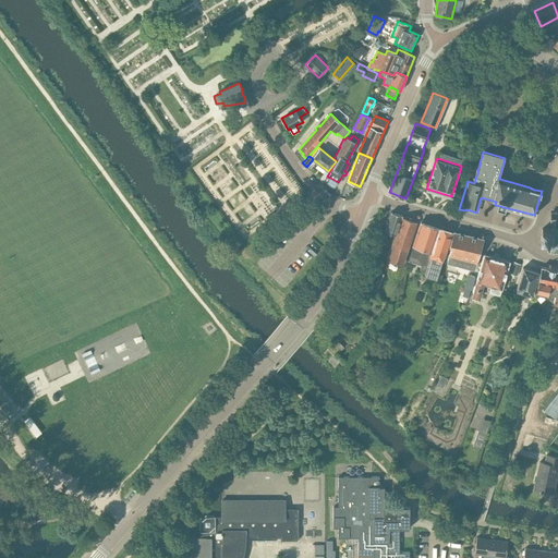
[(385,230),(396,233),(402,217),(402,216),(391,211),(385,230)]
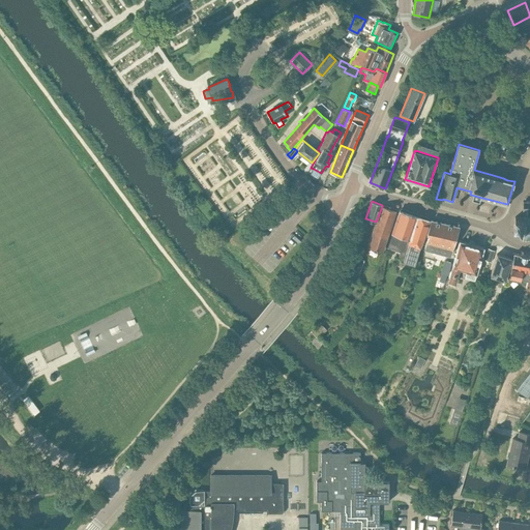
[(372,232),(367,245),(382,251),(384,246),(387,237),(396,211),(382,206),(376,222),(372,232)]
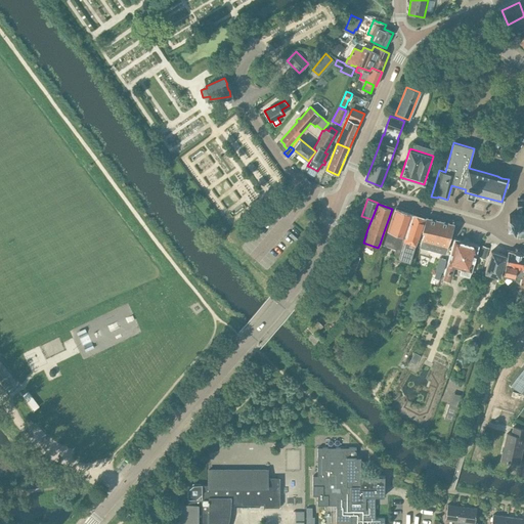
[(420,232),(426,216),(396,207),(387,229),(382,245),(396,249),(394,254),(399,256),(398,258),(409,262),(415,245),(416,245),(420,232)]
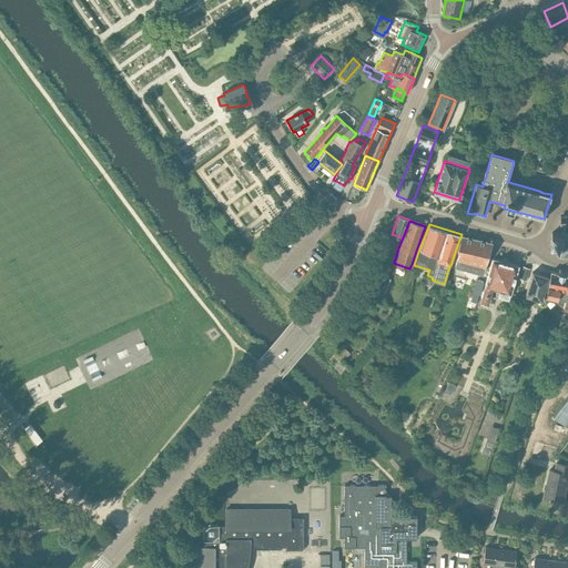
[(487,257),(492,242),(463,235),(458,250),(460,251),(459,253),(455,266),(483,274),(487,257)]
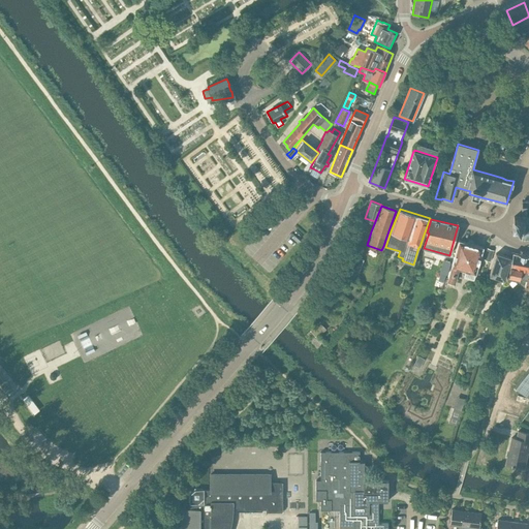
[(459,241),(452,267),(447,281),(455,283),(459,269),(465,270),(464,277),(474,279),(475,273),(476,273),(484,247),(459,241)]
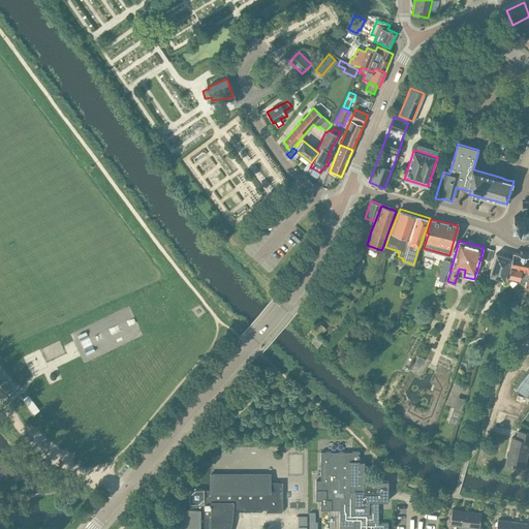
[(488,248),(484,258),(490,260),(494,250),(488,248)]
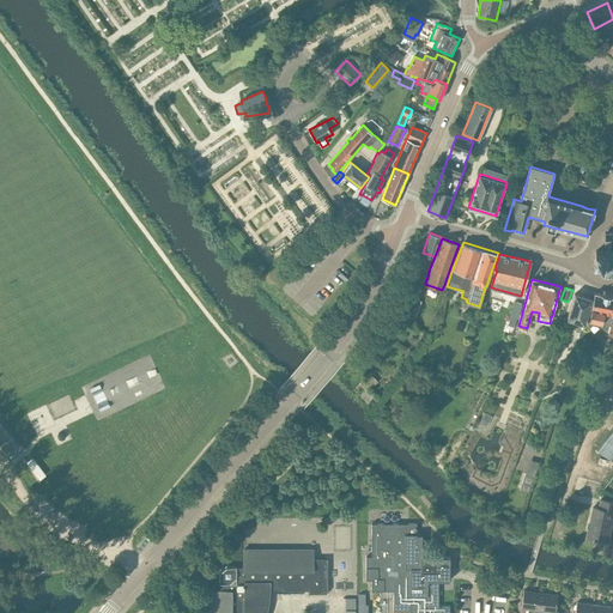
[(569,315),(568,319),(584,323),(584,325),(586,320),(587,317),(593,298),(575,293),(569,315)]
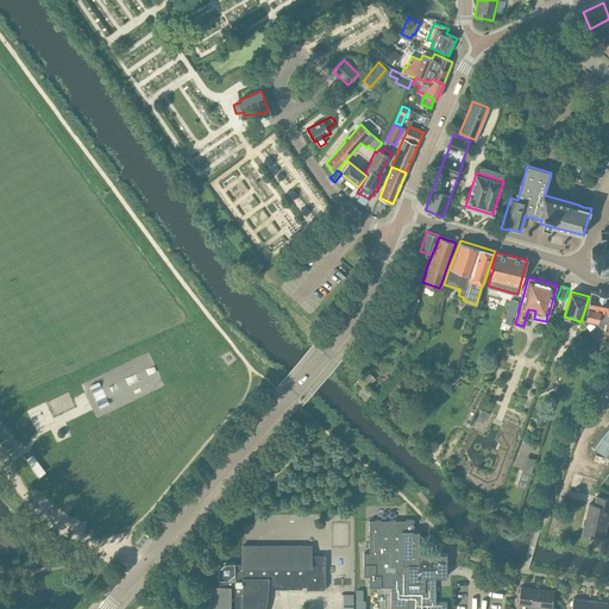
[(598,320),(606,321),(607,318),(608,318),(608,295),(590,292),(588,306),(585,316),(584,320),(597,322),(598,320)]
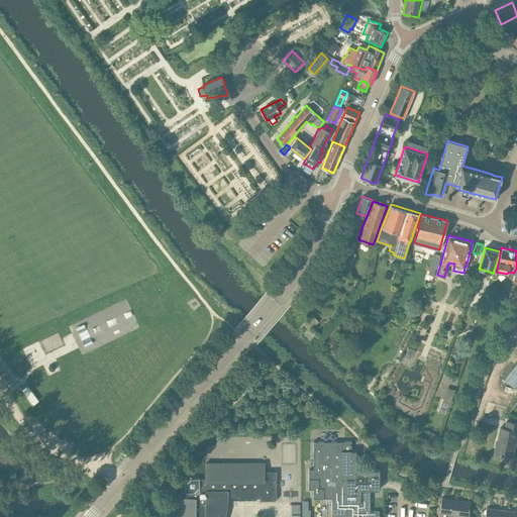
[(348,251),(344,264),(350,266),(354,253),(348,251)]
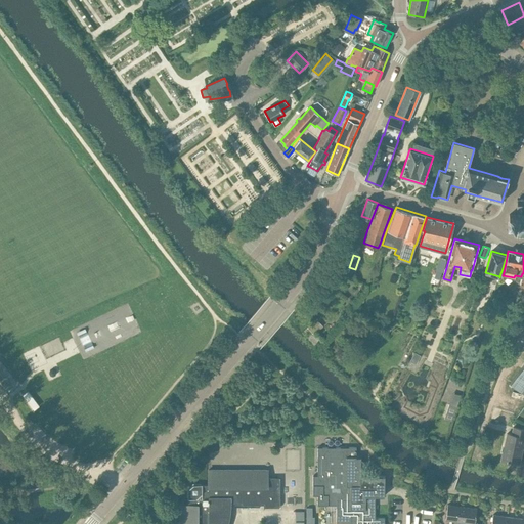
[(436,269),(434,278),(440,279),(442,271),(446,259),(439,257),(436,269)]
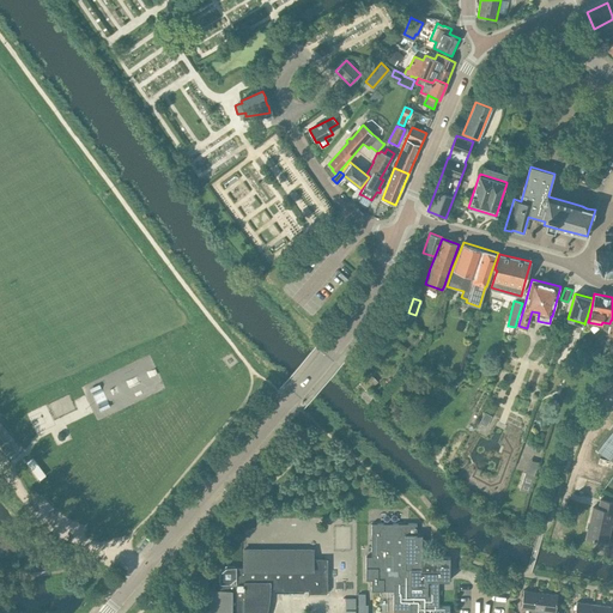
[(408,313),(404,325),(411,327),(416,315),(408,313)]
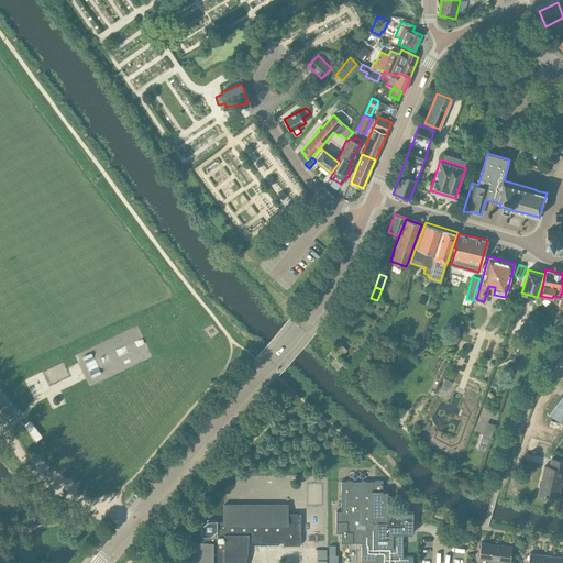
[(342,343),(331,352),(337,359),(348,350),(342,343)]
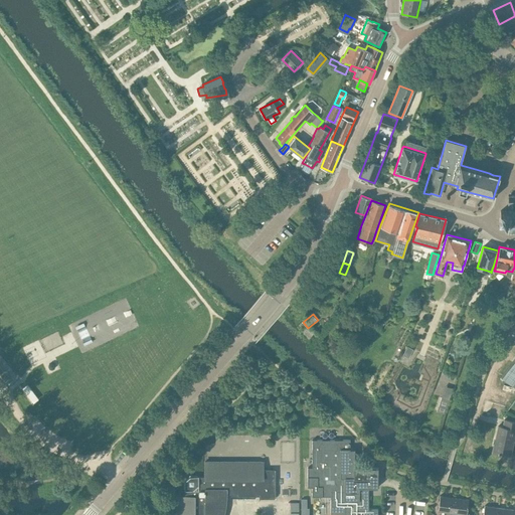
[(0,376),(6,384),(8,382),(10,380),(12,379),(17,375),(9,365),(0,353),(0,376)]
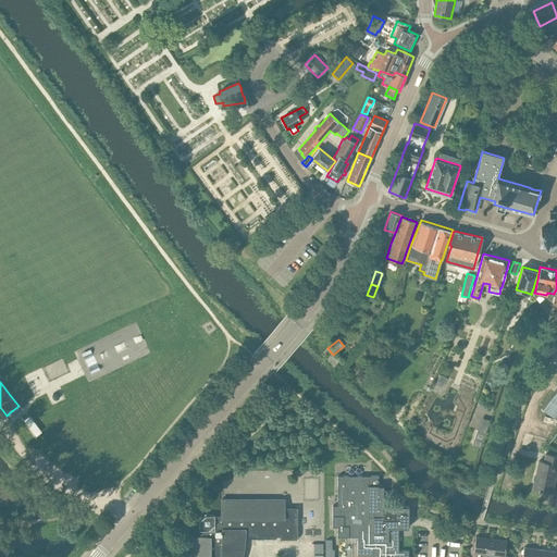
[(556,386),(543,406),(541,408),(556,420),(556,386)]
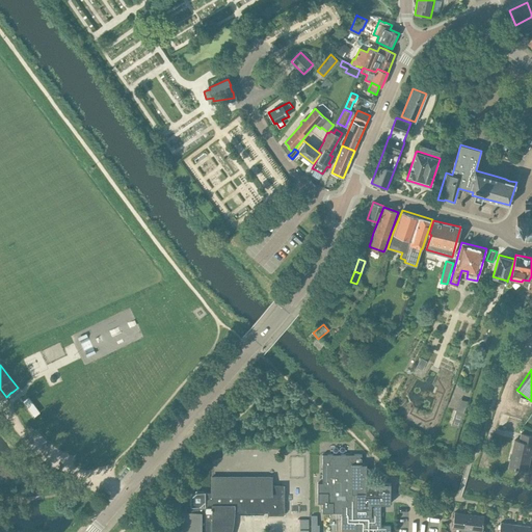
[(28,397),(23,401),(34,416),(40,411),(28,397)]
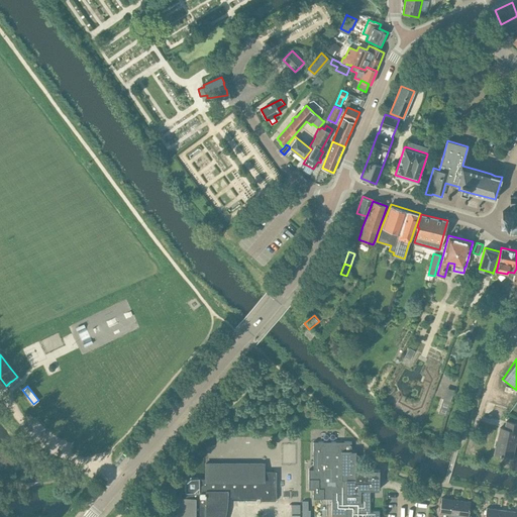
[(443,399),(438,414),(445,416),(451,401),(443,399)]
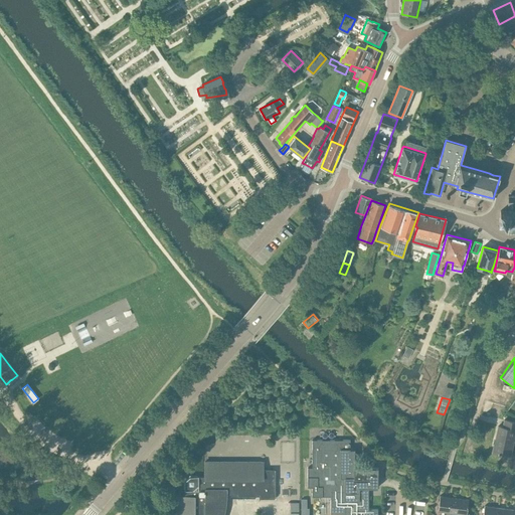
[(498,425),(492,452),(510,456),(513,441),(514,442),(514,438),(514,421),(504,419),(503,426),(498,425)]
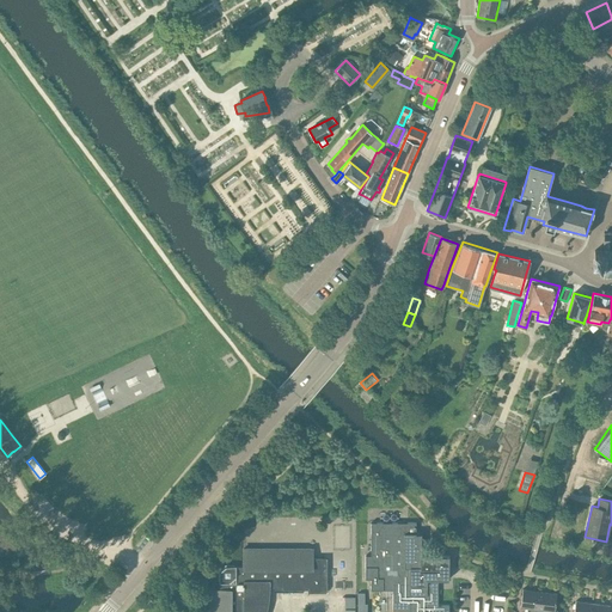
[(371,556),(366,556),(366,567),(366,579),(372,579),(372,589),(383,589),(393,589),(393,611),(404,611),(448,611),(448,606),(438,605),(438,588),(438,583),(438,579),(450,579),(450,568),(450,556),(421,556),(421,534),(416,534),(416,522),(372,522),(371,556)]
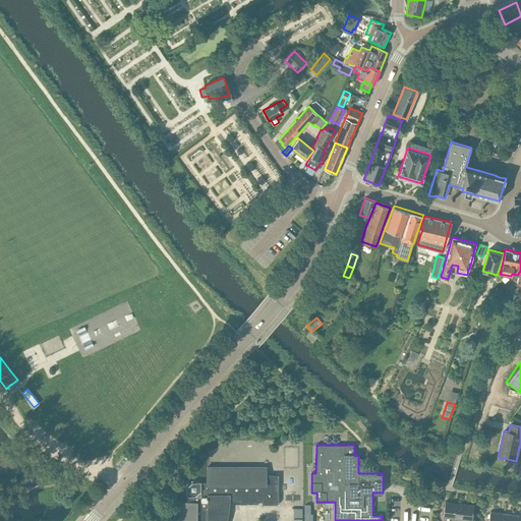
[(226,520),(227,517),(229,508),(229,500),(233,500),(233,501),(262,501),(262,504),(278,504),(278,474),(266,474),(266,467),(207,467),(207,481),(200,481),(191,481),(186,486),(186,496),(187,496),(187,502),(179,502),(179,520),(226,520)]
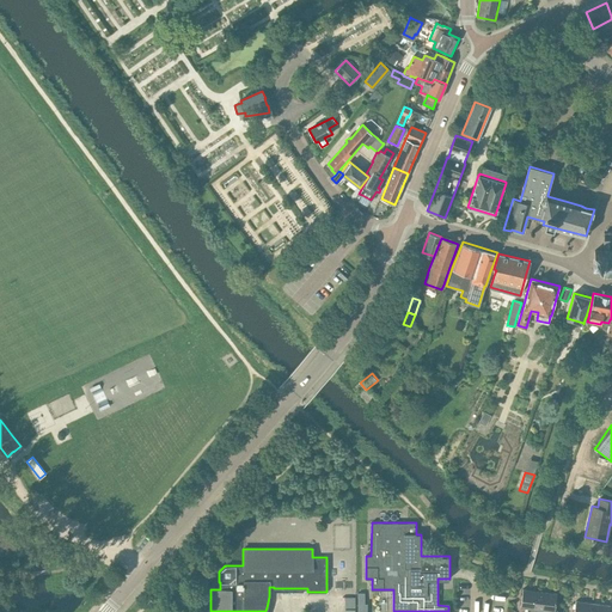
[(527,611),(537,611),(539,592),(522,589),(520,607),(527,609),(527,611)]
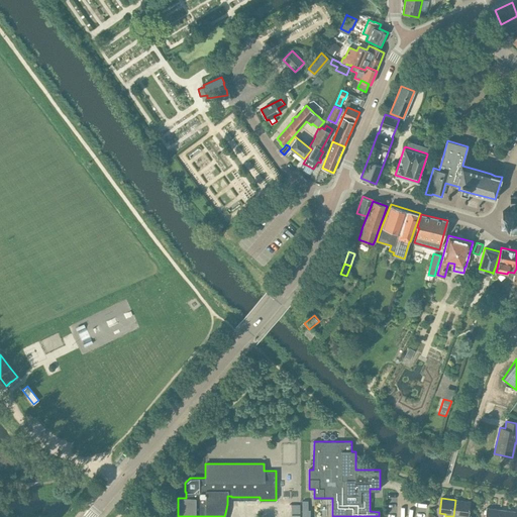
[(453,516),(461,516),(462,516),(467,516),(469,516),(471,502),(455,500),(453,516)]
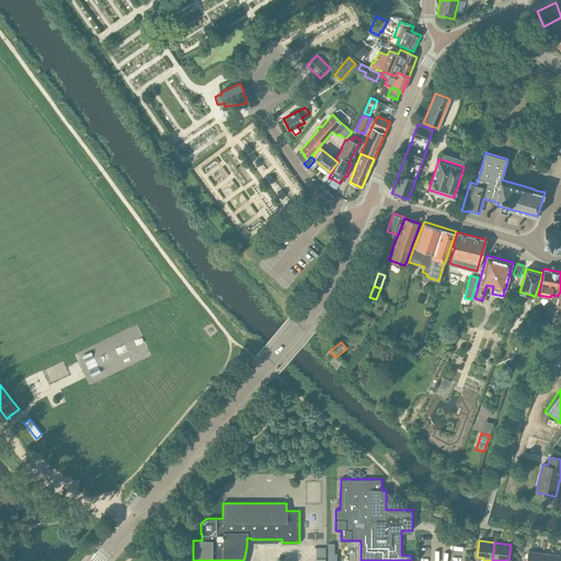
[(325,548),(316,548),(316,557),(325,557),(325,548)]
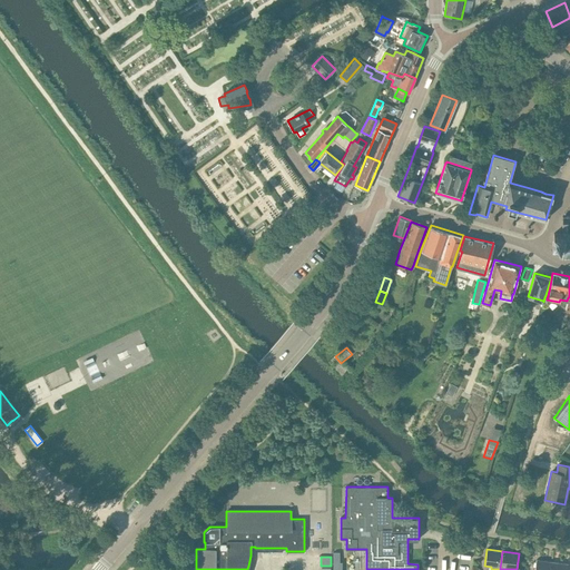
[(550,569),(551,562),(537,560),(534,569),(550,569)]
